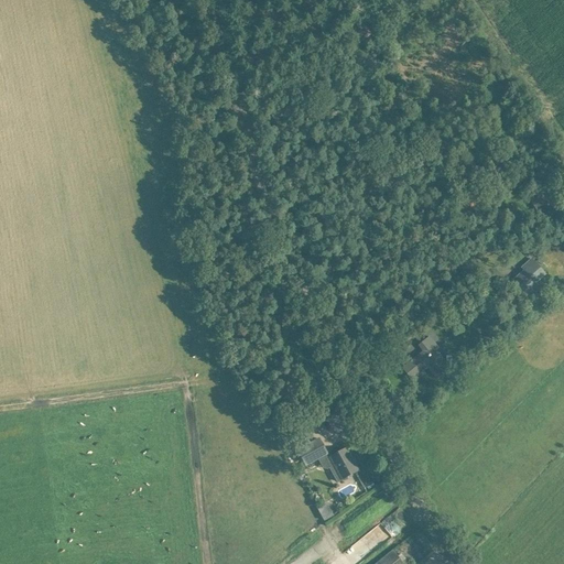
[(546,274),(532,257),(520,267),(523,270),(509,282),(521,296),(546,274)]
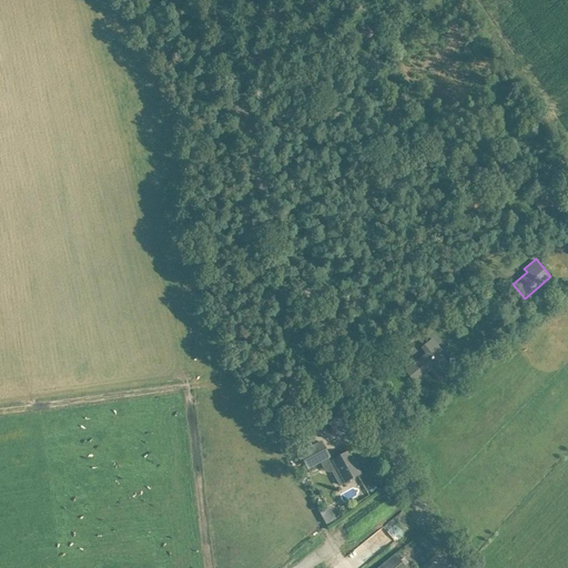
[(432,340),(421,347),(426,354),(405,371),(414,383),(430,369),(439,382),(453,371),(437,352),(440,350),(432,340)]
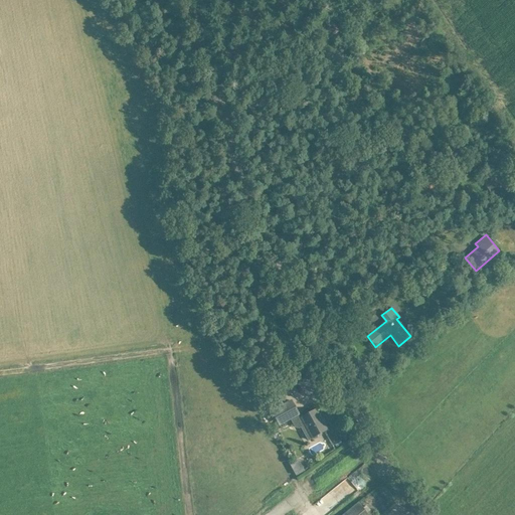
[(266,385),(246,395),(248,400),(262,393),(261,392),(267,388),(266,385)]
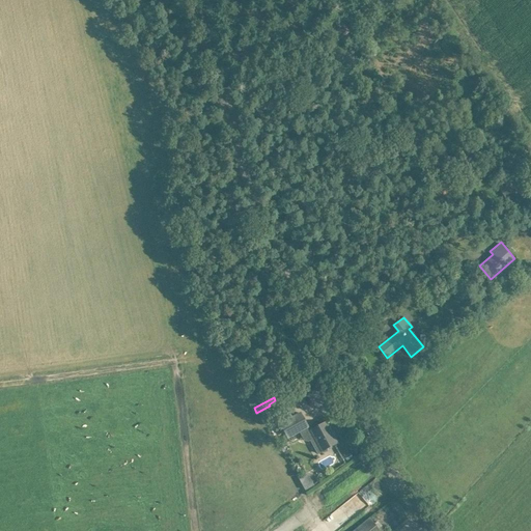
[(283,406),(276,409),(279,416),(286,412),(283,406)]
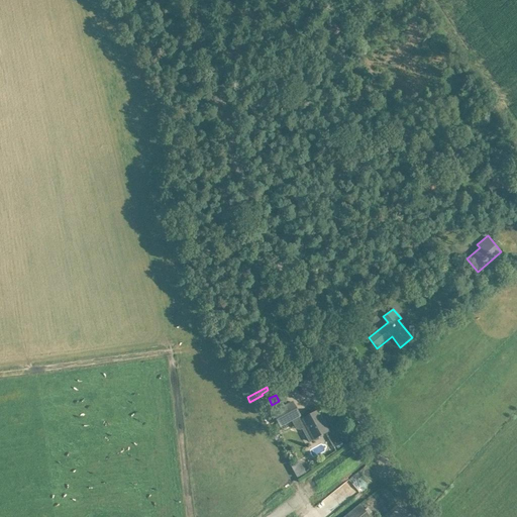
[(291,421),(300,416),(292,402),(273,413),(280,427),(291,421)]
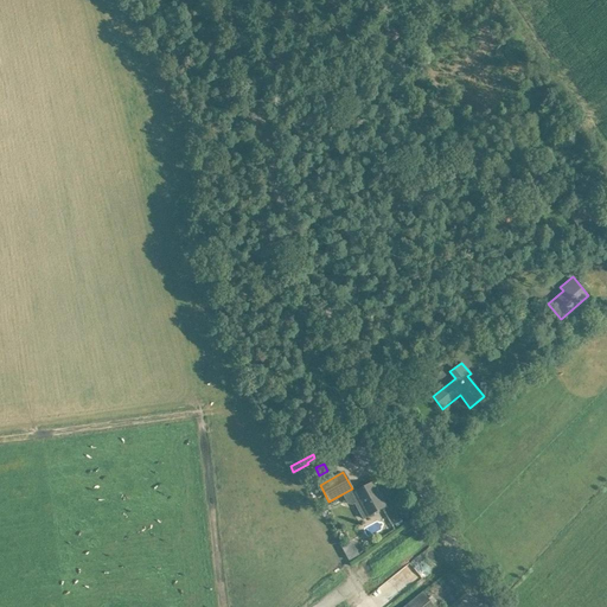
[(352,489),(342,494),(347,504),(352,505),(355,504),(363,519),(368,516),(372,513),(382,508),(378,500),(381,499),(372,483),(362,489),(355,492),(353,489),(352,489)]
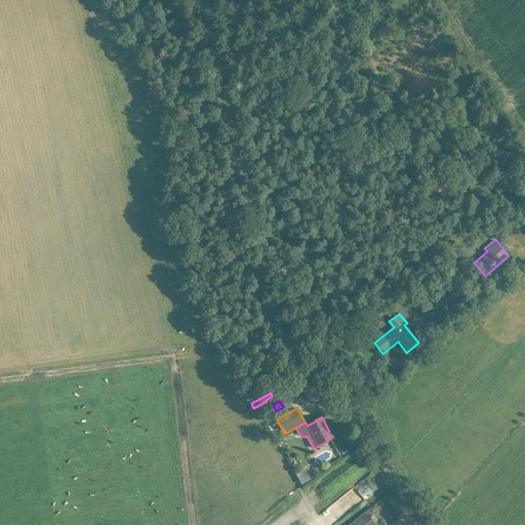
[(304,486),(314,483),(310,472),(300,474),(304,486)]
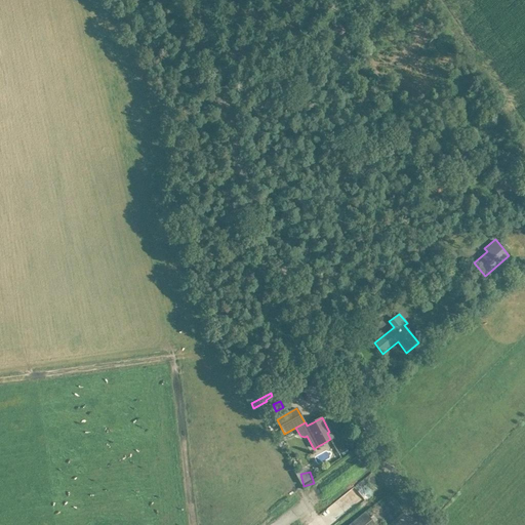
[(349,524),(374,524),(365,513),(349,524)]
